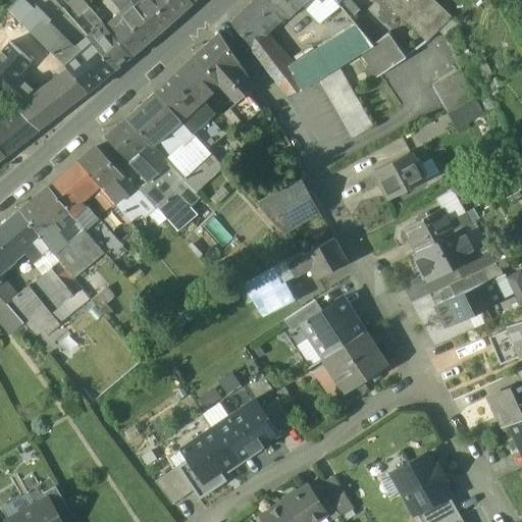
[(17,0),(0,0),(0,2),(7,10),(17,0)]
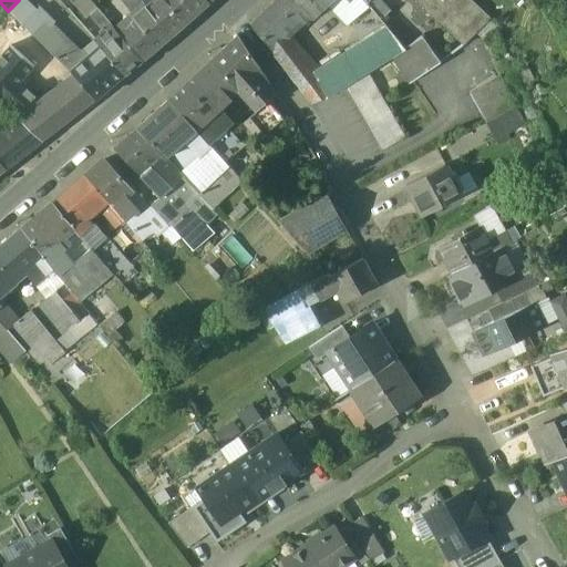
[(45,21),(22,0),(19,0),(8,11),(32,34),(45,21)]
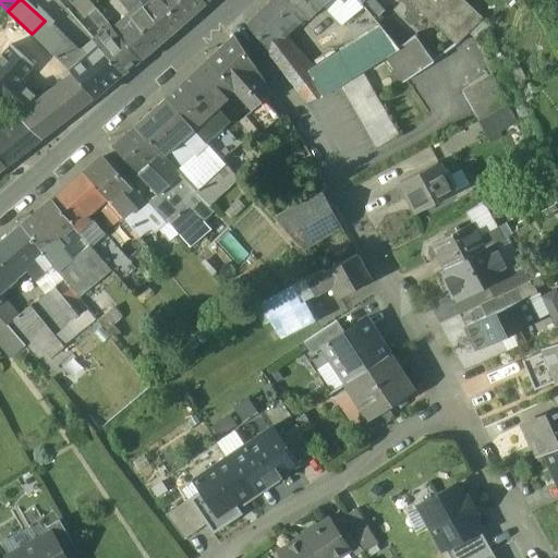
[(95,9),(86,0),(80,0),(72,7),(84,21),(88,17),(87,16),(95,9)]
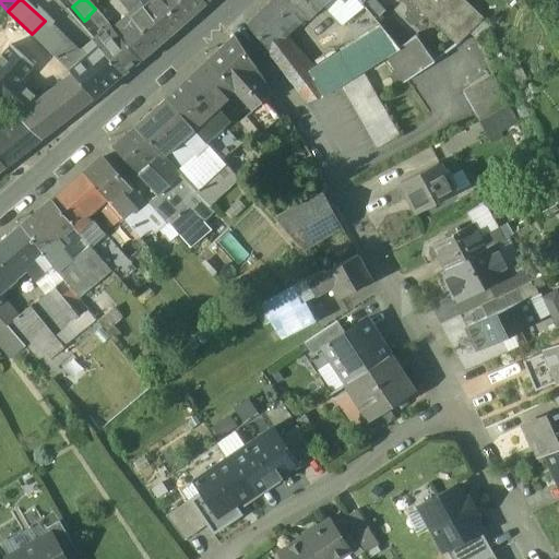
[(143,6),(139,0),(121,0),(128,9),(130,7),(134,12),(143,6)]
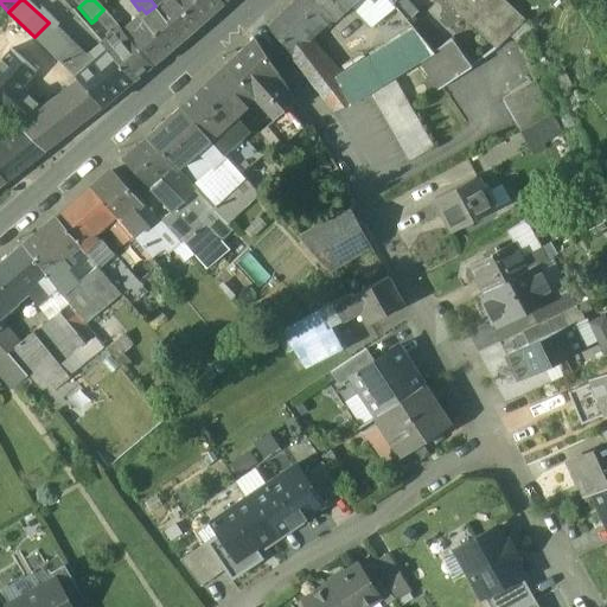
[(164,0),(158,7),(184,39),(223,4),(218,0),(164,0)]
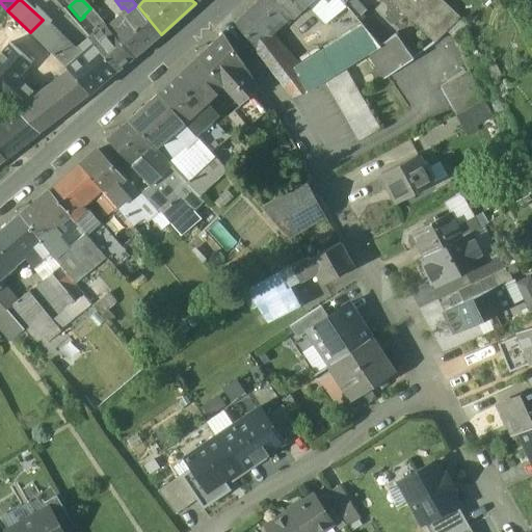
[(258,0),(235,23),(255,51),(270,36),(267,33),(288,14),(291,18),(307,6),(314,15),(318,11),(322,17),(342,2),(340,0),(258,0)]
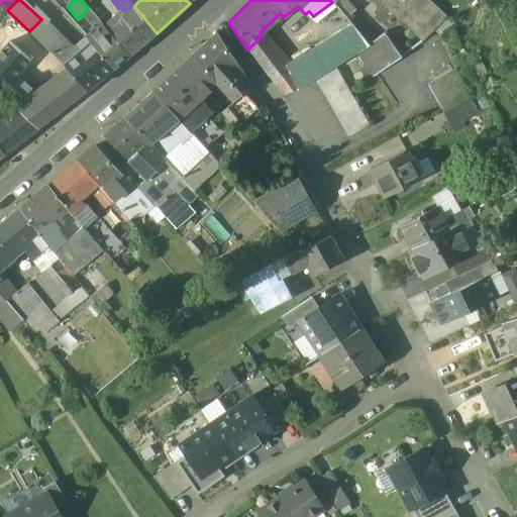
[(348,0),(358,9),(367,0),(348,0)]
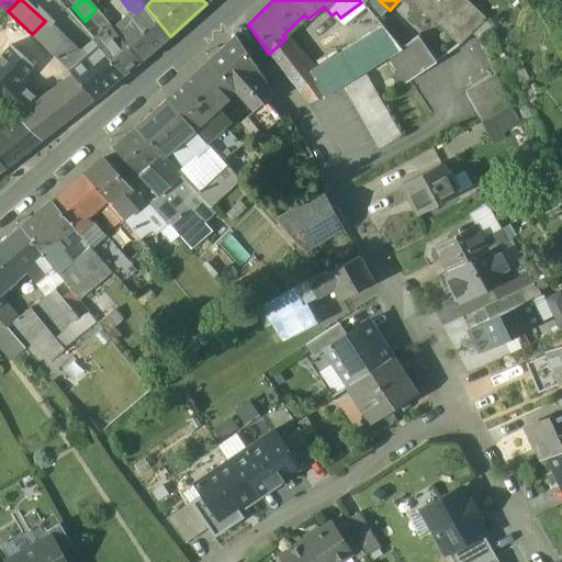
[(409,0),(458,45),(484,20),(464,0),(409,0)]
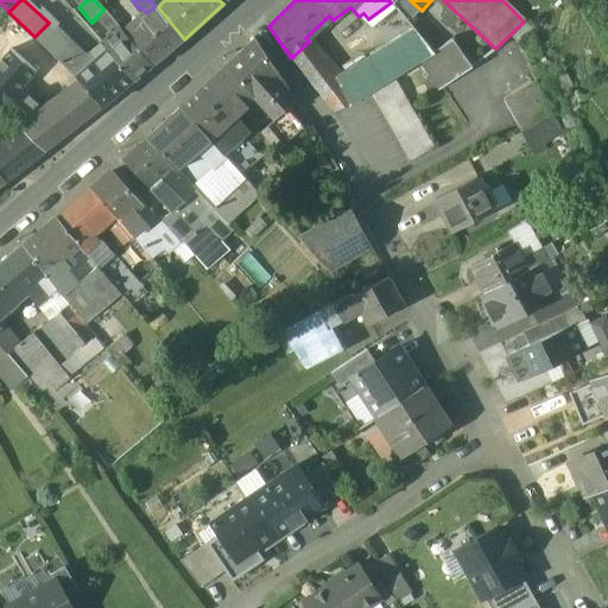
[(391,2),(368,19),(377,30),(380,27),(397,50),(400,48),(396,42),(412,29),(412,27),(407,23),(393,5),(391,2)]
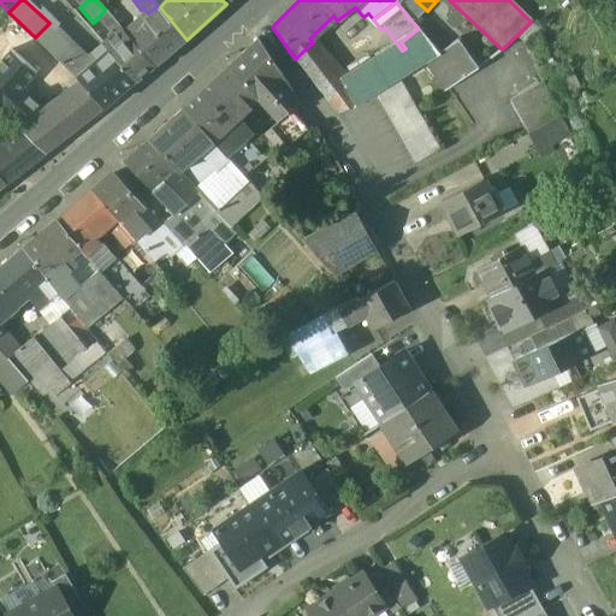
[(148,13),(125,33),(154,66),(187,40),(160,7),(159,7),(158,6),(148,13)]
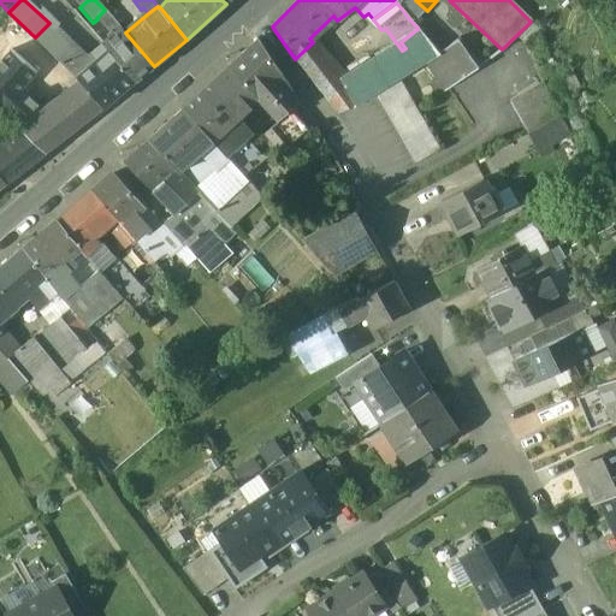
[(122,29),(105,10),(96,18),(98,19),(113,36),(122,29)]
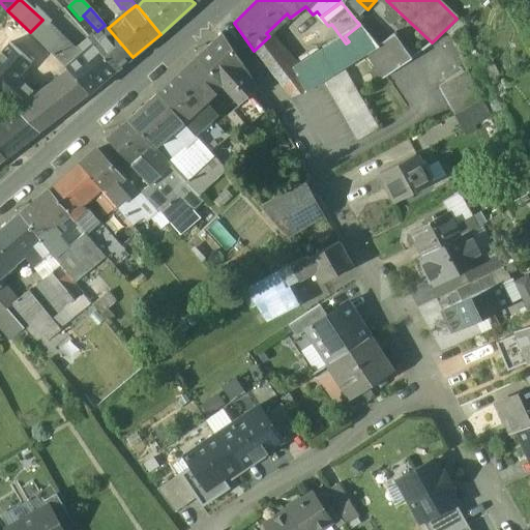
[(78,56),(42,20),(30,32),(65,67),(66,66),(78,56)]
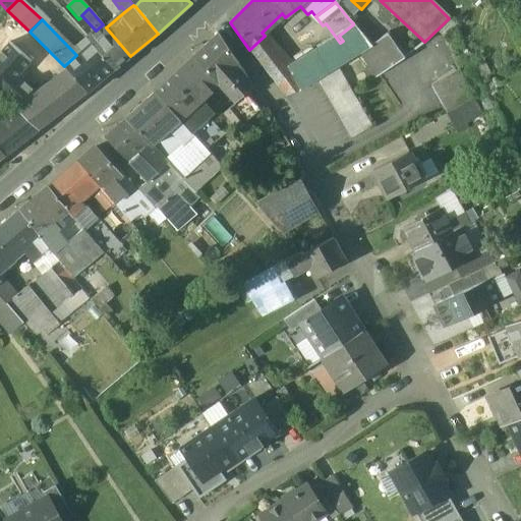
[(96,31),(87,38),(92,43),(115,69),(130,56),(106,27),(103,24),(96,31)]
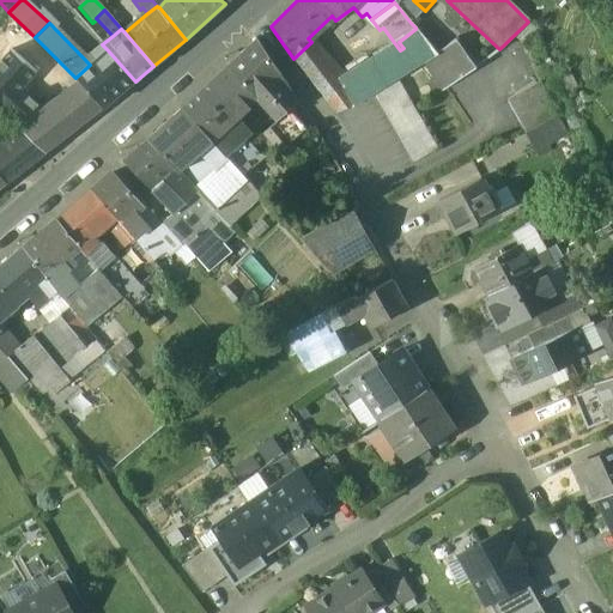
[(436,55),(416,29),(399,42),(404,48),(419,66),(424,64),(437,55),(436,55)]
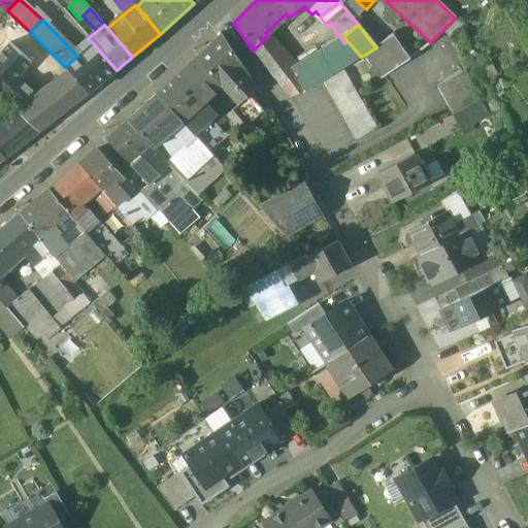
[(394,33),(375,47),(376,47),(365,55),(380,78),(410,58),(394,33)]
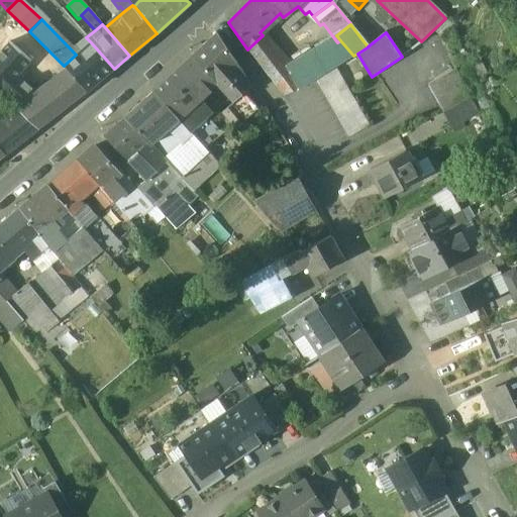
[(216,33),(192,57),(208,76),(215,83),(236,64),(216,33)]
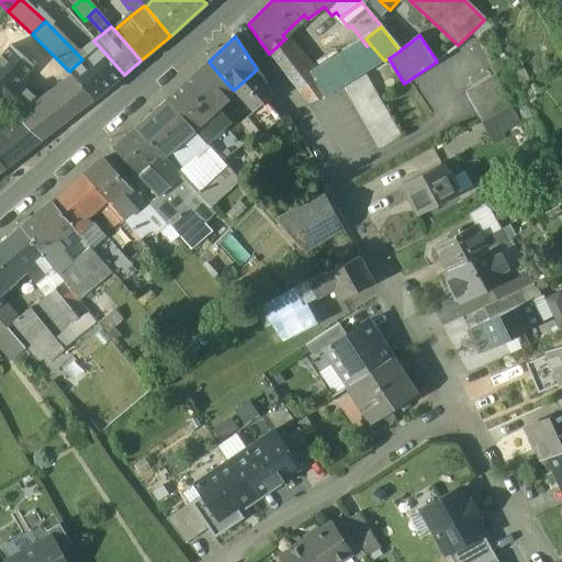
[(296,55),(285,38),(269,54),(280,68),(296,55)]
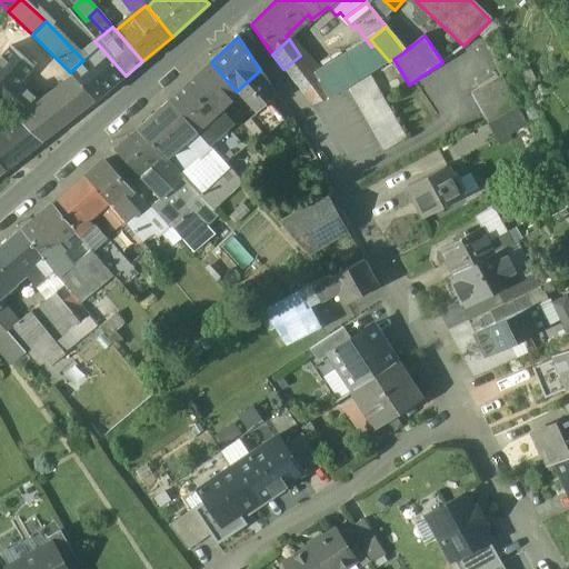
[(371,47),(345,65),(346,68),(332,77),(340,89),(389,61),(375,45),(371,47)]
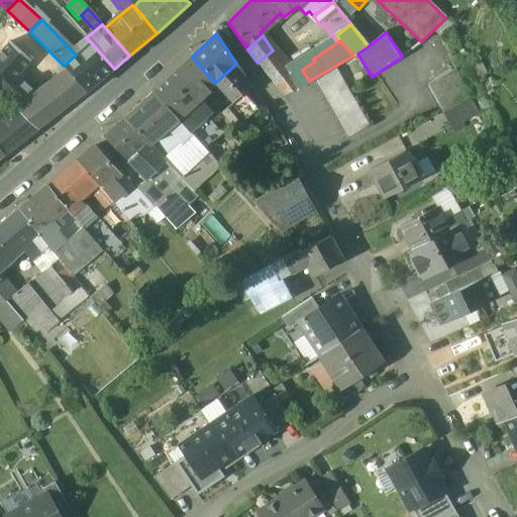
[(0,53),(0,91),(18,108),(37,93),(21,80),(26,75),(23,70),(31,61),(11,41),(0,53)]
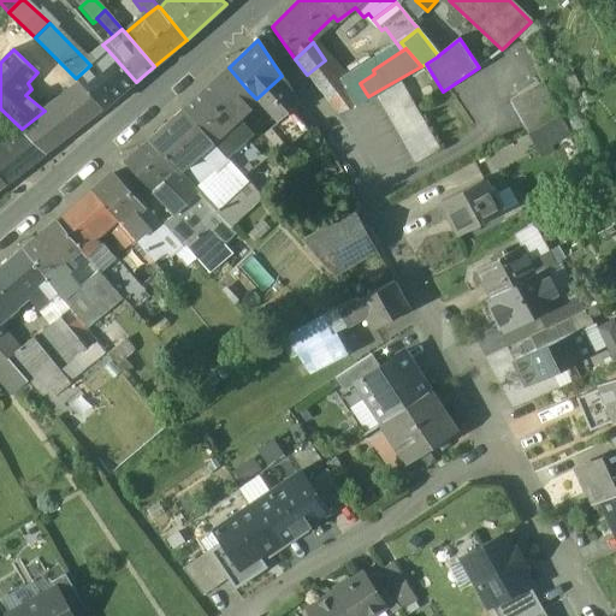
[(90,65),(77,77),(80,81),(104,108),(136,82),(108,51),(90,65)]
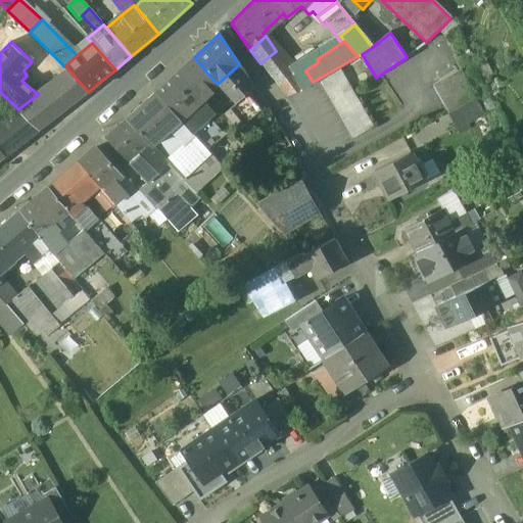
[(292,65),(279,48),(276,51),(260,63),(287,97),(313,82),(305,70),(304,68),(294,64),(292,65)]
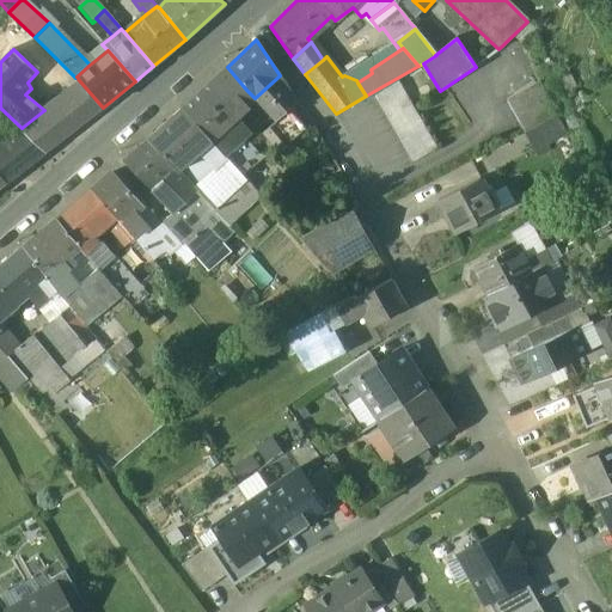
[(227,67),(183,109),(207,135),(209,135),(226,154),(248,134),(230,112),(245,98),(240,95),(246,90),(227,67)]
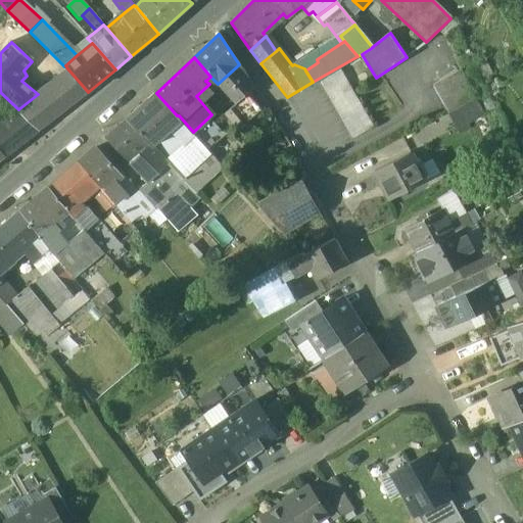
[(239,64),(218,84),(228,96),(236,104),(246,94),(253,87),(239,64)]
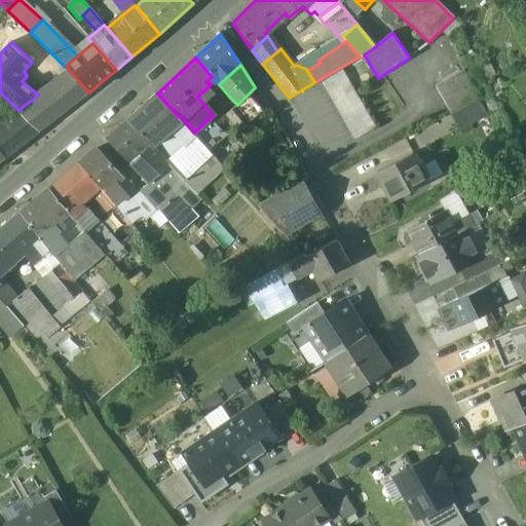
[(38,95),(22,109),(41,129),(88,92),(68,69),(38,95)]
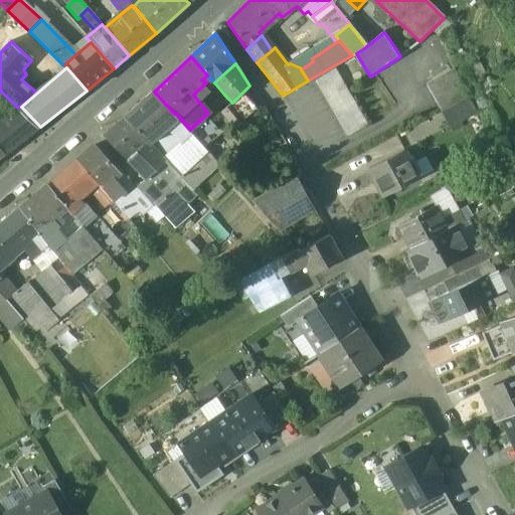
[(364,124),(333,67),(311,80),(343,139),(364,124)]
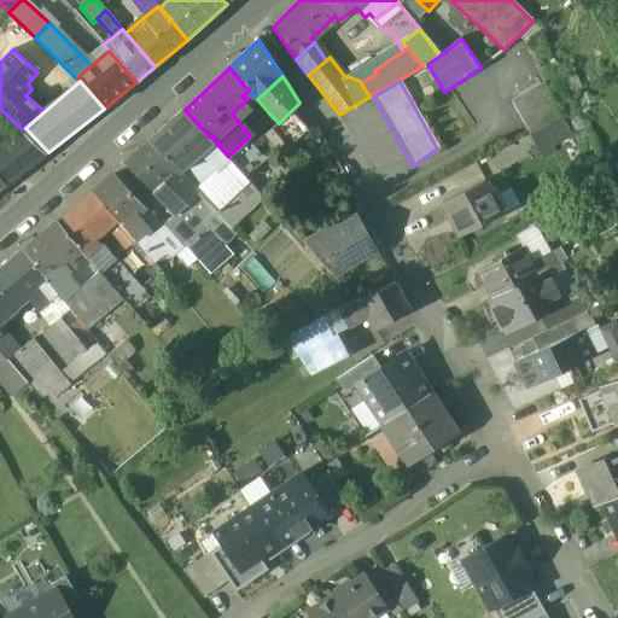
[(559,121),(541,87),(508,104),(526,138),(558,121),(559,121)]
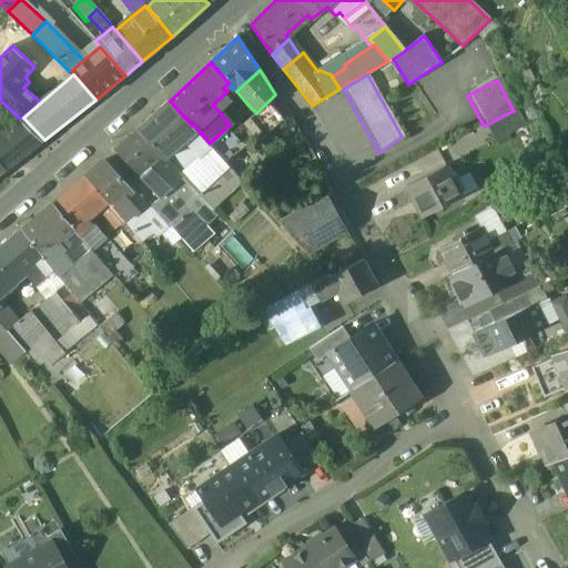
[(170,101),(138,130),(162,156),(166,161),(188,142),(189,141),(199,133),(192,125),(170,101)]
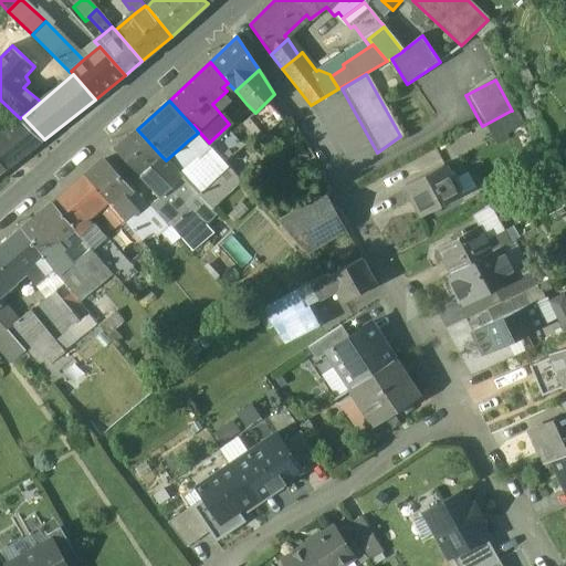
[(266,102),(255,113),(242,124),(255,142),(282,121),(266,102)]
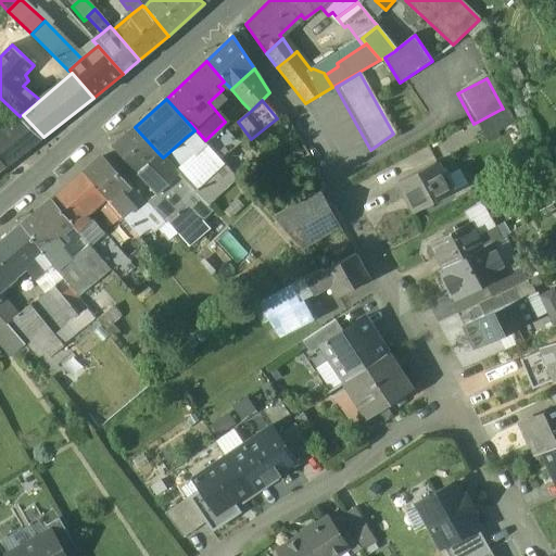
[(40,139),(1,101),(0,102),(0,134),(19,156),(40,139)]
